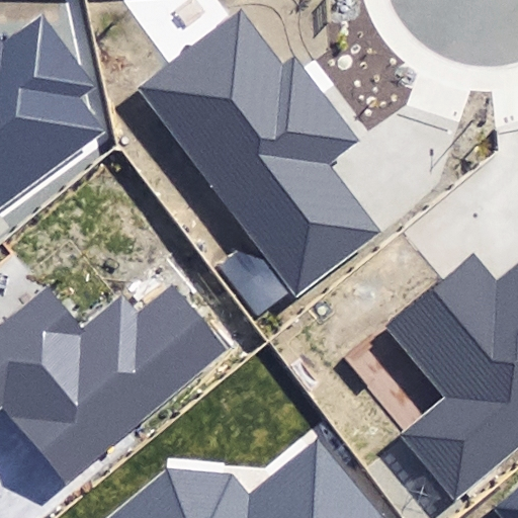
[(130,89),(294,297),(378,232),(326,165),(357,141),(292,59),(286,64),(239,3),(130,89)]
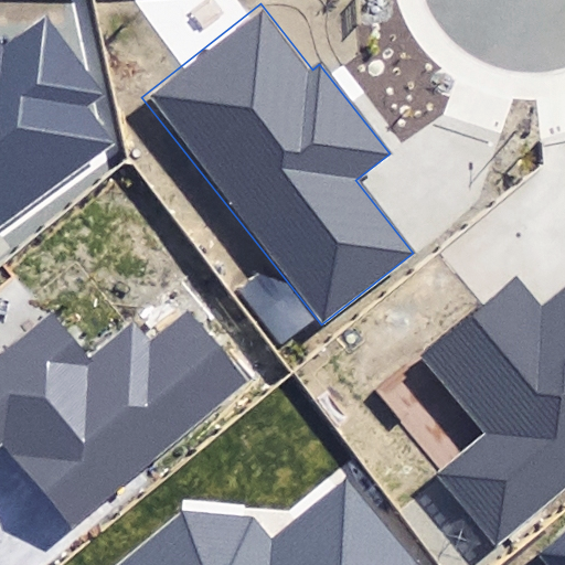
[(0,226),(114,144),(84,103),(99,92),(44,17),(4,45),(0,39),(0,226)]
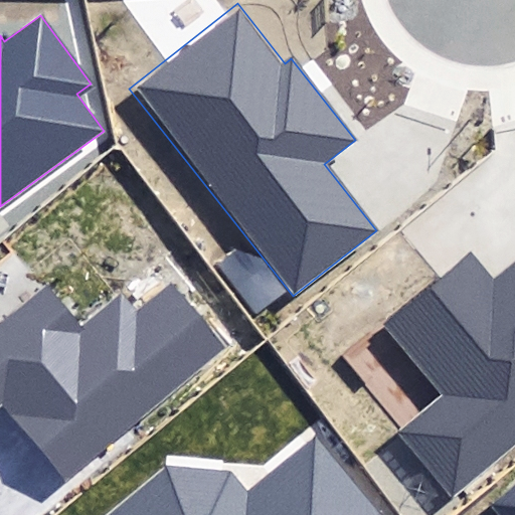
[(399,434),(453,499),(514,449),(514,264),(493,282),(472,255),(386,324),(446,396),(399,434)]
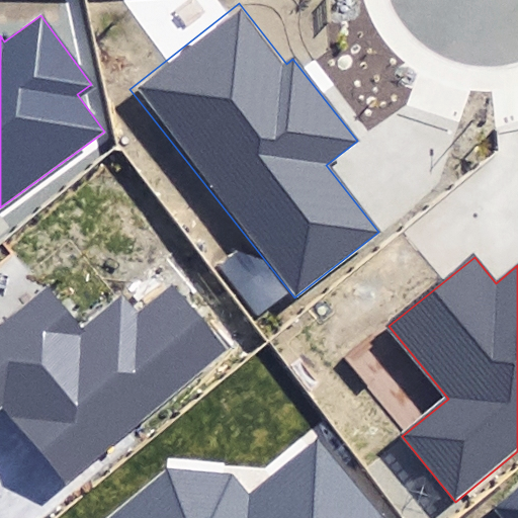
[(0,406),(2,405),(66,481),(221,351),(170,291),(136,321),(120,303),(84,334),(45,287),(0,325),(0,406)]
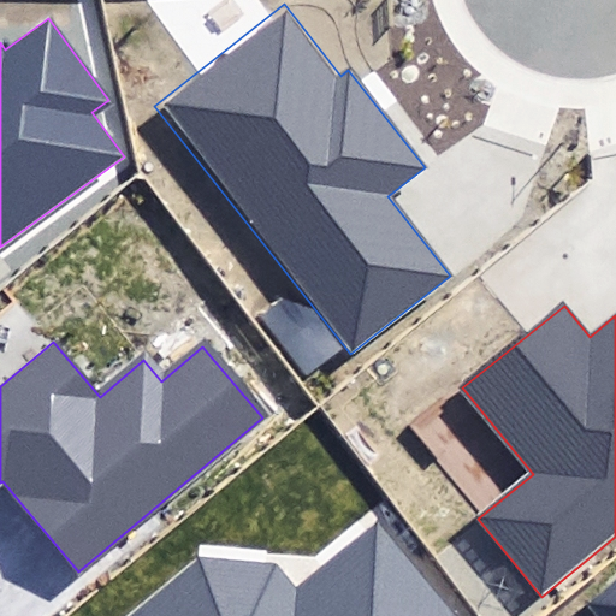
[(456,615),(377,520),(296,586),(279,566),(199,557),(126,615),(456,615)]
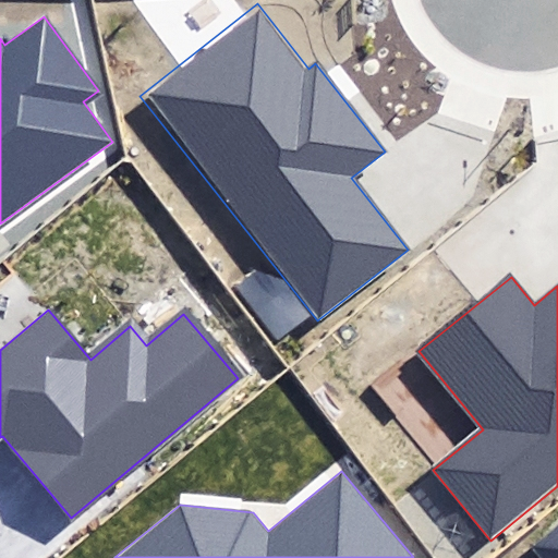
[(557,557),(557,525),(532,547),(541,557),(557,557)]
